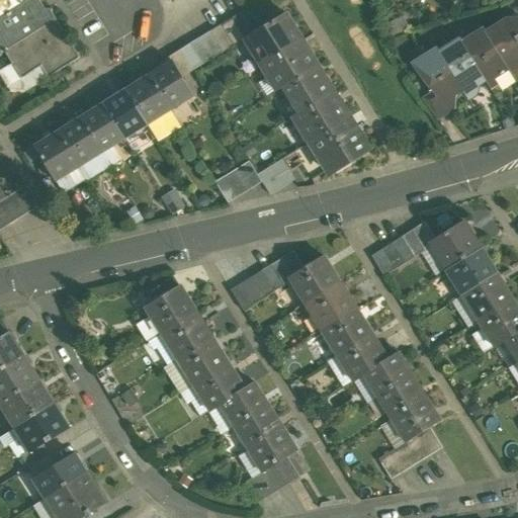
[(29,0),(0,18),(0,52),(1,54),(4,52),(56,20),(52,13),(52,10),(45,10),(37,0),(29,0)]
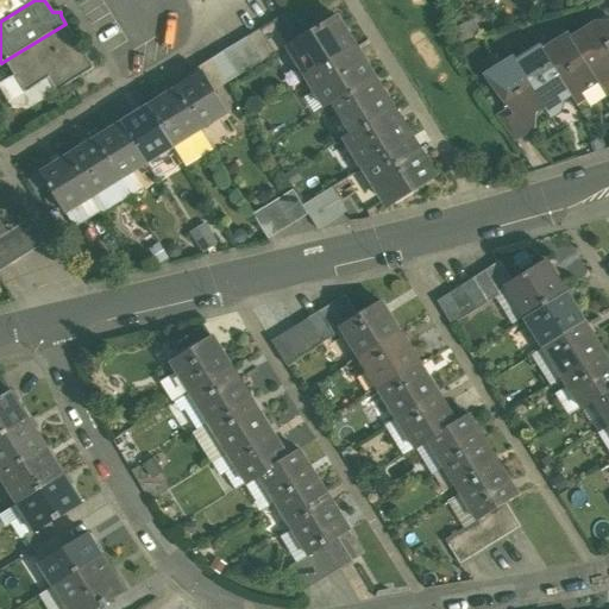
[(0,0),(0,22),(35,0),(0,0)]
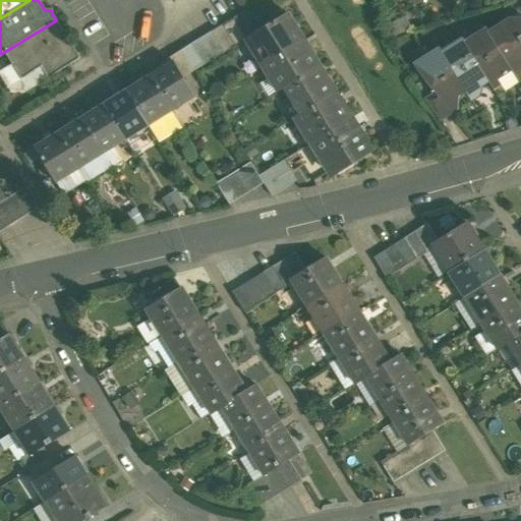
[(288,14),(246,41),(262,67),(304,41),(288,14)]
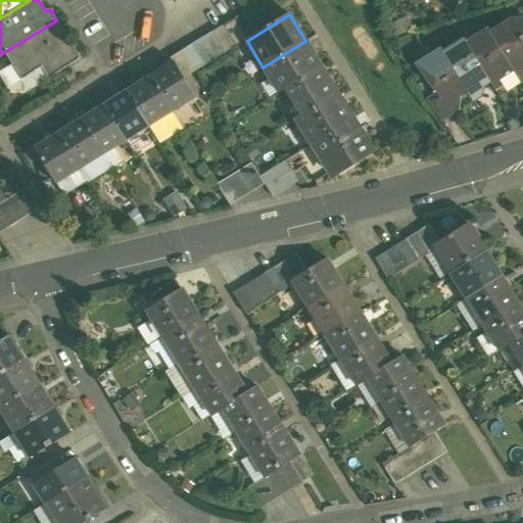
[(246,40),(234,19),(224,26),(236,46),(246,40)]
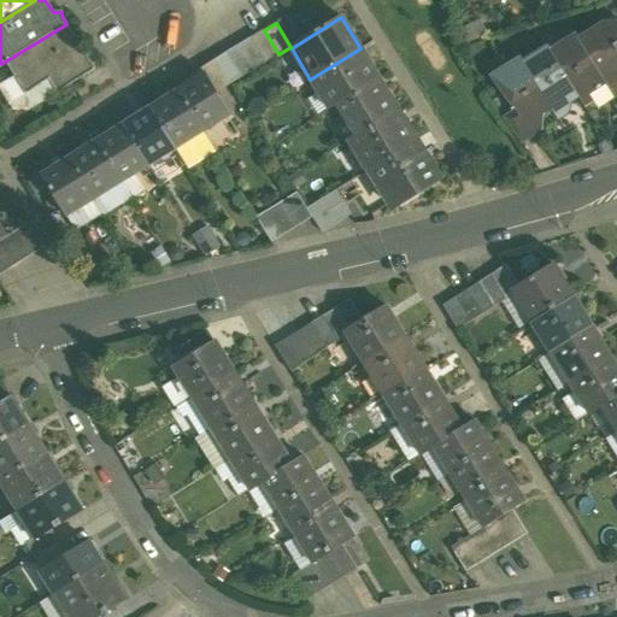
[(616,23),(607,30),(603,23),(577,40),(605,82),(616,74),(616,23)]
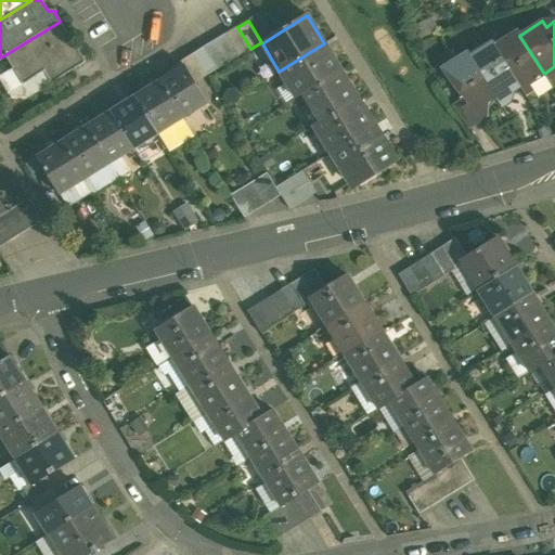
[(86,63),(60,22),(4,55),(23,85),(43,72),(51,84),(86,63)]
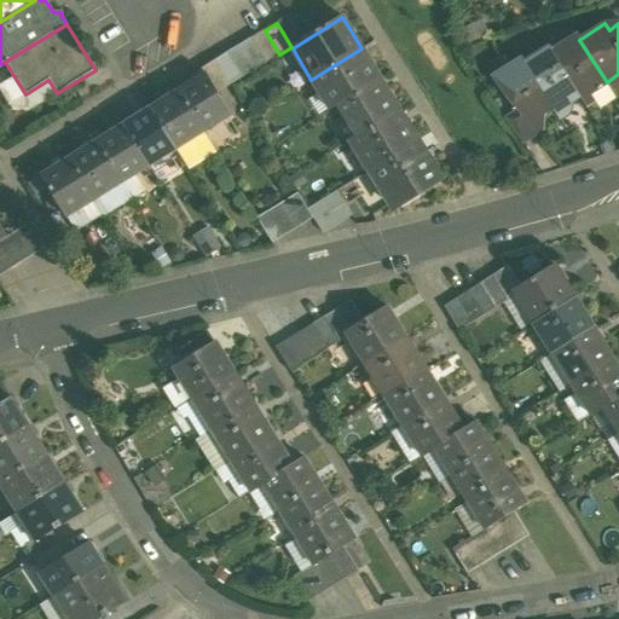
[(279,55),(265,30),(252,38),(267,63),(279,55)]
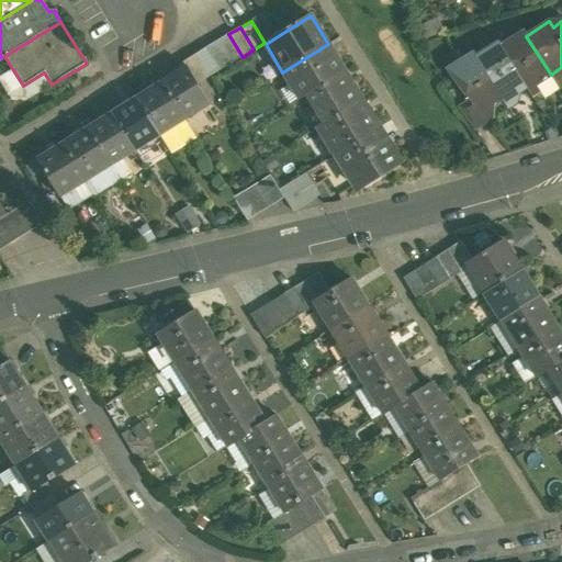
[(551,75),(526,36),(525,32),(501,47),(528,90),(529,92),(552,78),(551,75)]
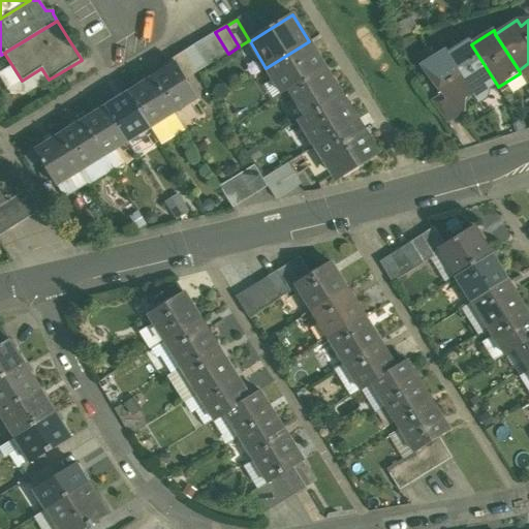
[(228,54),(215,32),(205,39),(218,60),(228,54)]
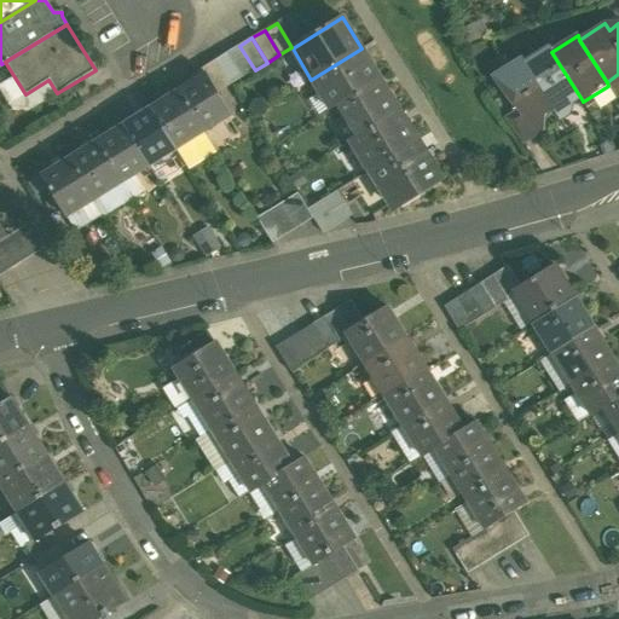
[(255,70),(239,46),(227,53),(243,77),(255,70)]
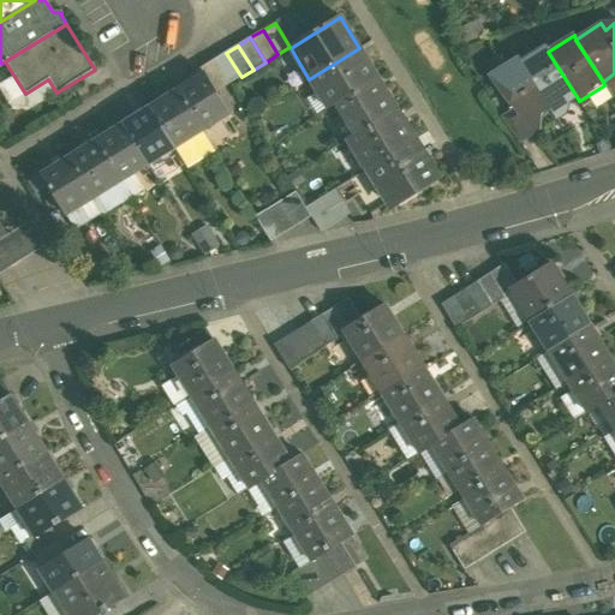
[(548,52),(545,47),(521,64),(550,109),(553,114),(578,99),(548,52)]
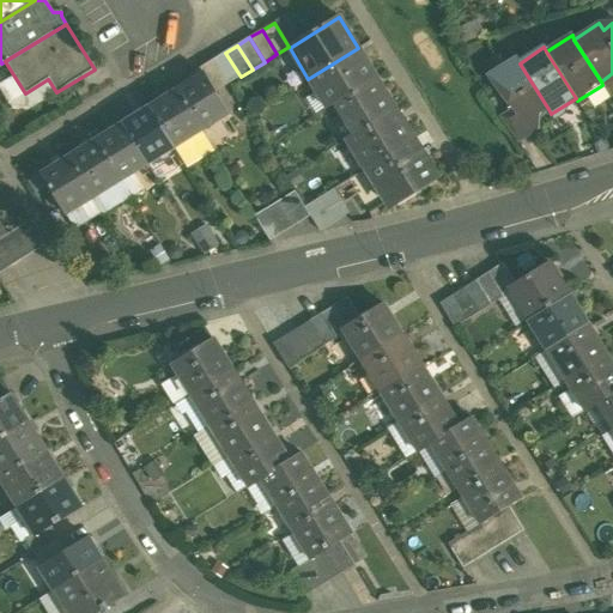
[(358,48),(308,79),(327,109),(335,104),(377,78),(358,48)]
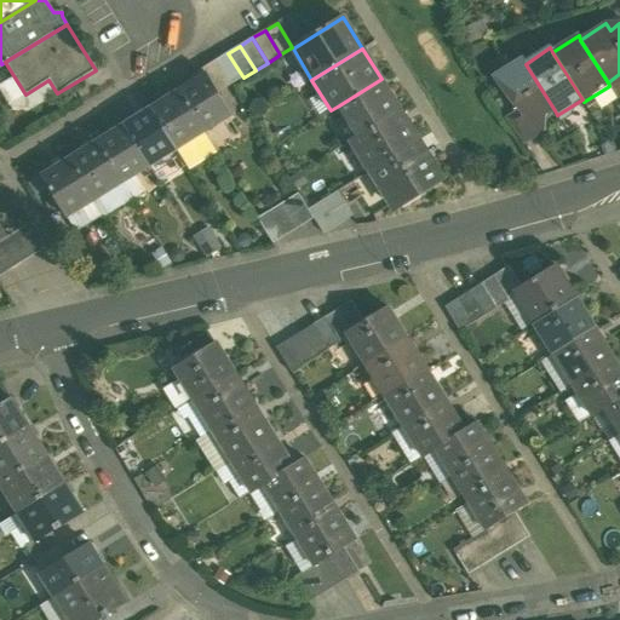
[(228,53),(216,61),(230,86),(244,78),(228,53)]
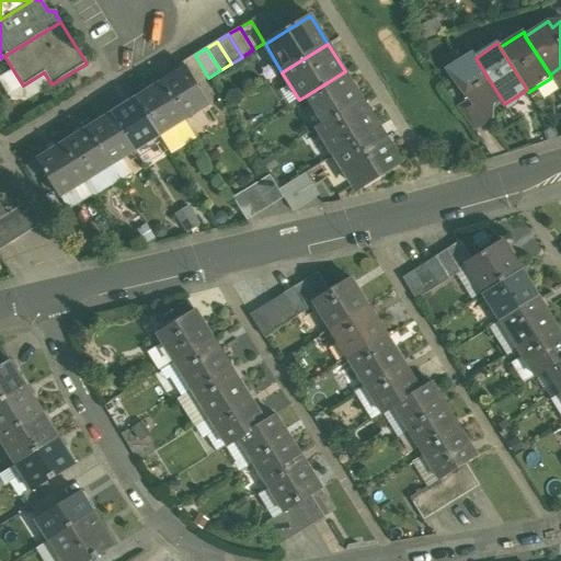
[(476,58),(472,53),(471,54),(473,56),(464,63),(461,60),(446,70),(469,102),(479,115),(481,114),(502,100),(476,58)]
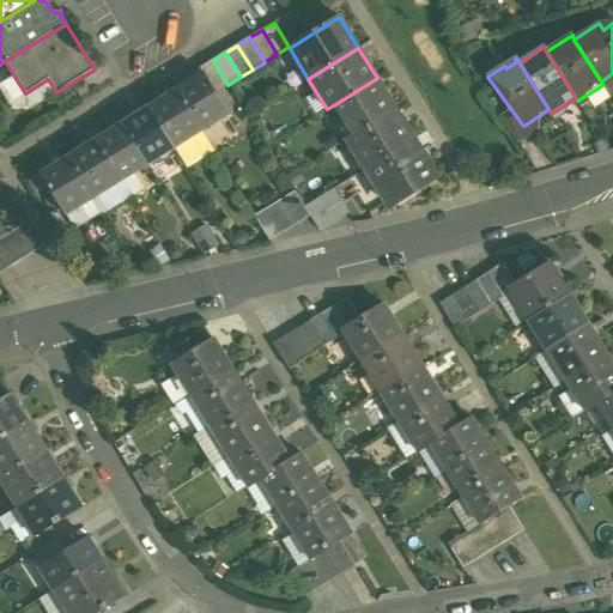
[(213,60),(200,68),(202,74),(204,74),(216,92),(228,85),(213,60)]
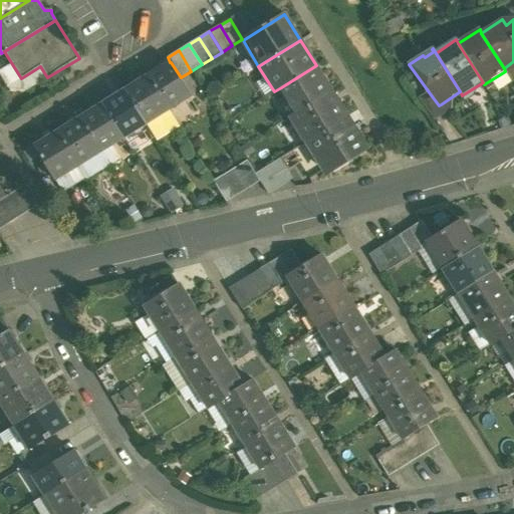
[(181,77),(171,62),(170,62),(148,76),(170,110),(193,96),(181,77)]
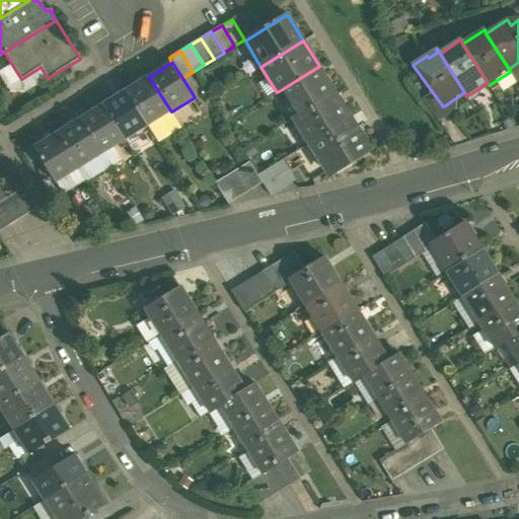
[(319,66),(284,88),(300,114),(335,92),(319,66)]
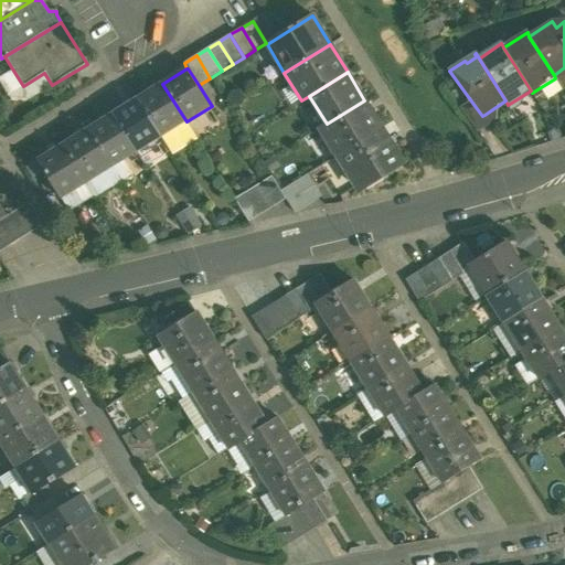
[(187,121),(162,84),(138,99),(161,137),(187,121)]
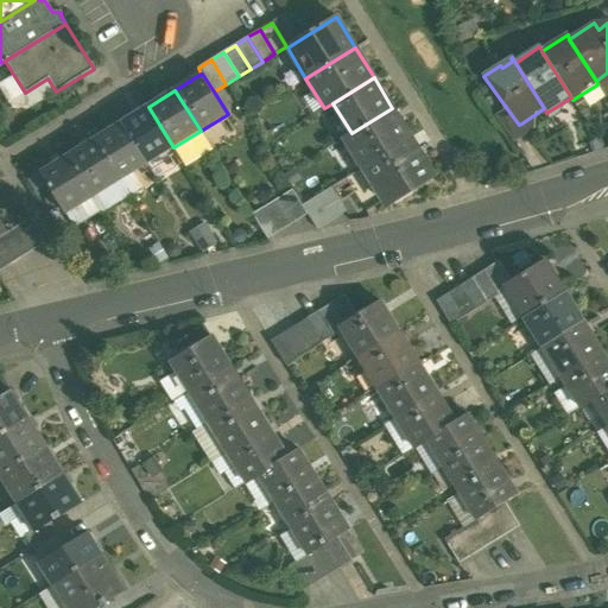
[(173,147),(149,107),(121,124),(147,164),(173,147)]
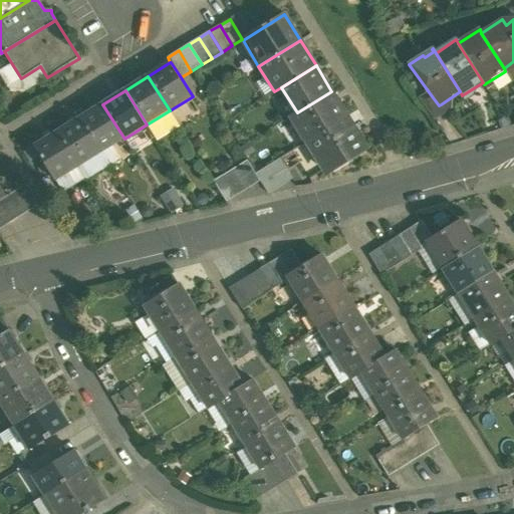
[(297,112),(290,116),(306,143),(347,116),(331,91),(297,112)]
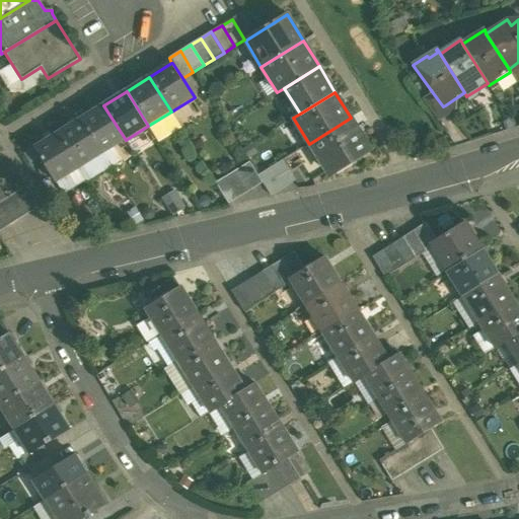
[(443,106),(434,94),(424,100),(438,122),(450,114),(445,105),(443,106)]
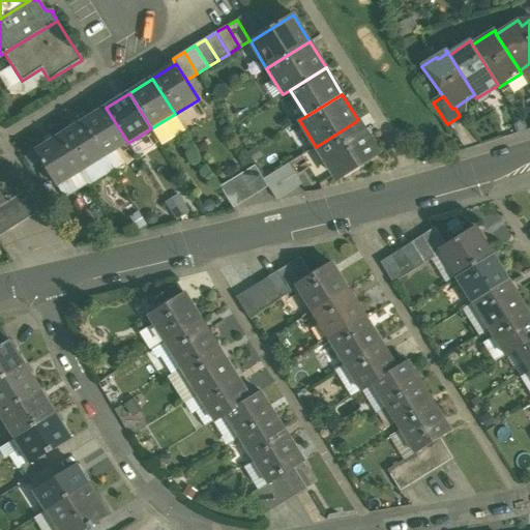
[(128,143),(106,108),(83,122),(105,157),(128,143)]
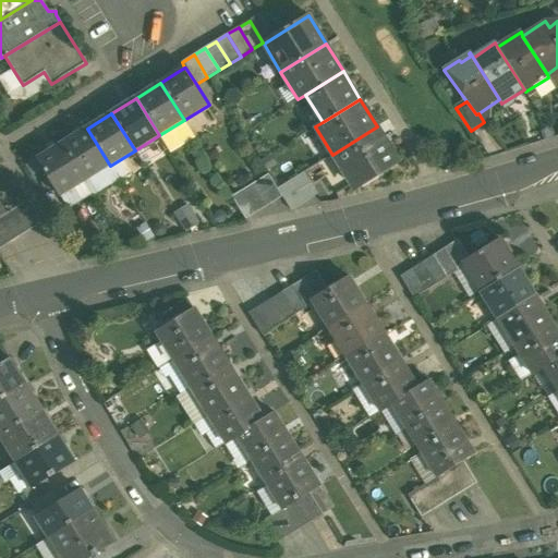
[(377,126),(332,155),(352,185),(375,171),(378,177),(400,164),(377,126)]
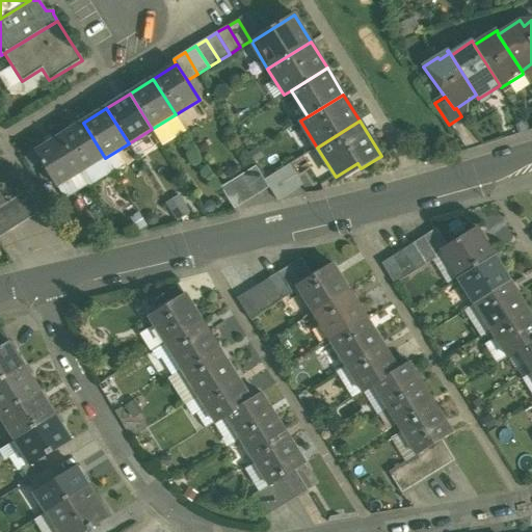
[(105,158),(83,123),(59,136),(81,173),(105,158)]
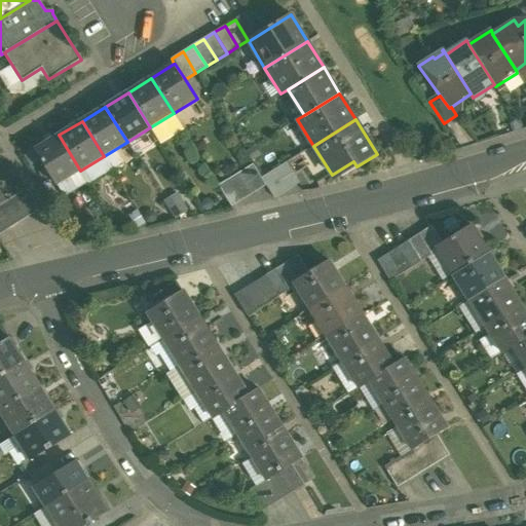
[(80,171),(59,135),(35,150),(57,185),(80,171)]
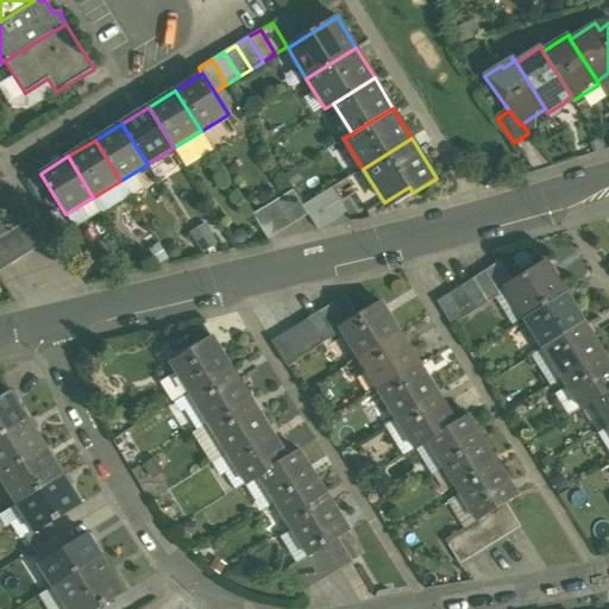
[(384,202),(363,169),(346,179),(368,213),(384,202)]
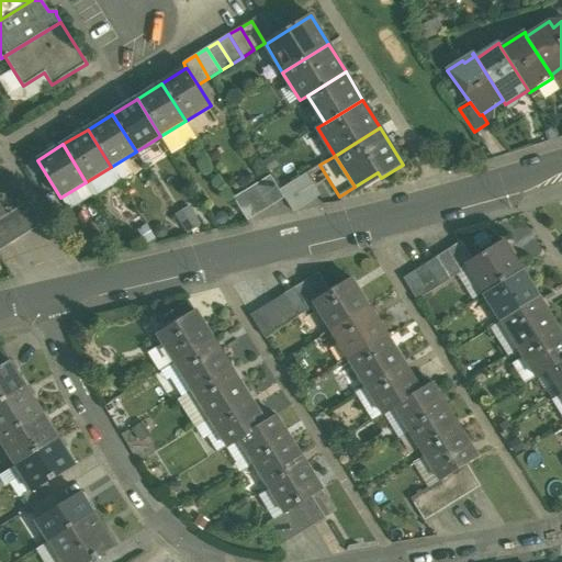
[(305,175),(279,190),(284,199),(293,213),(319,197),(305,175)]
